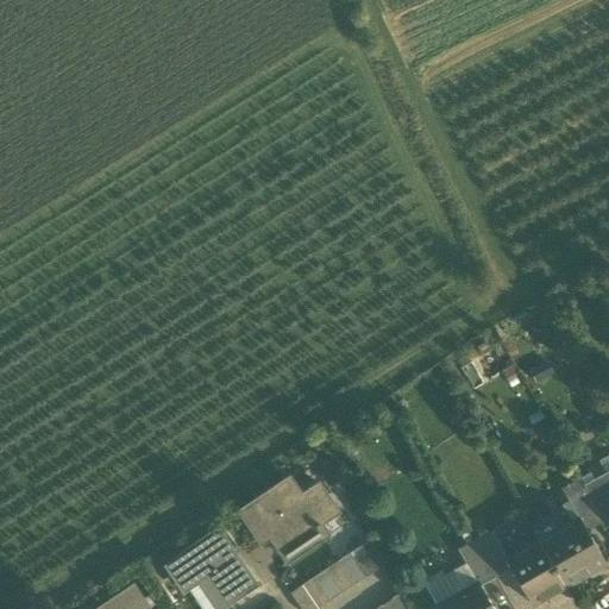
[(547,360),(528,371),(535,384),(554,374),(547,360)]
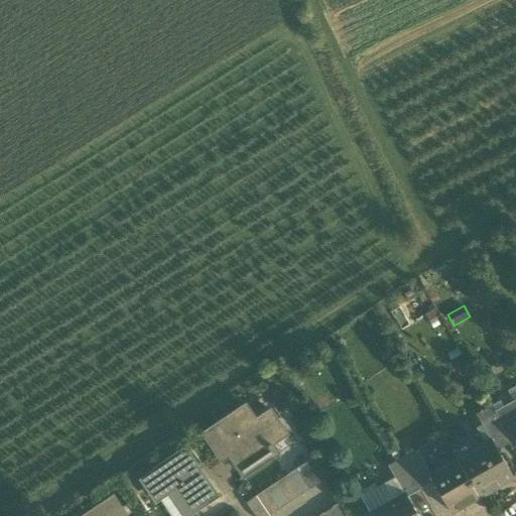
[(515,385),(507,390),(513,401),(515,399),(515,385)]
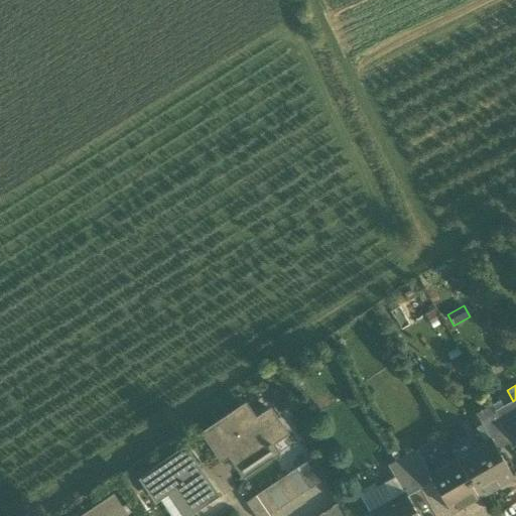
[(494,412),(495,413),(511,442),(515,438),(515,418),(508,404),(494,412)]
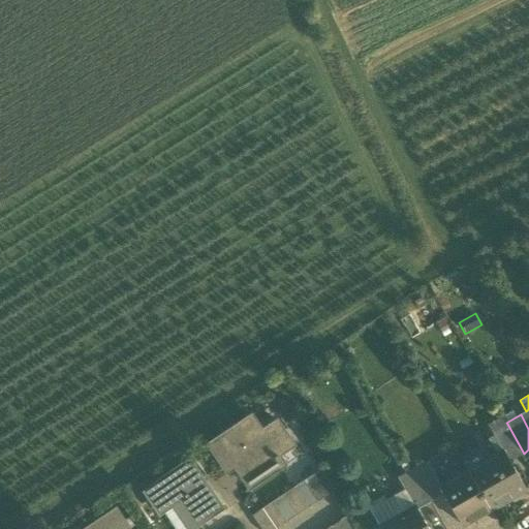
[(236,466),(249,487),(283,465),(274,453),(290,441),(277,422),(262,431),(252,416),(210,444),(227,472),(236,466)]
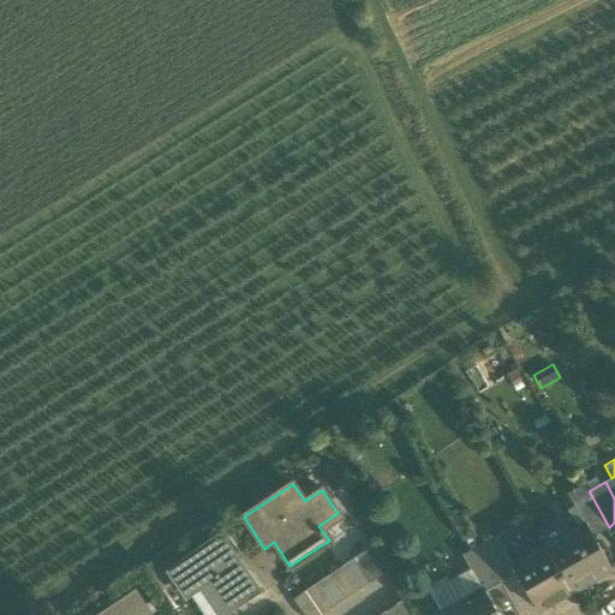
[(593,537),(609,527),(590,493),(572,503),(584,524),(585,524),(593,537)]
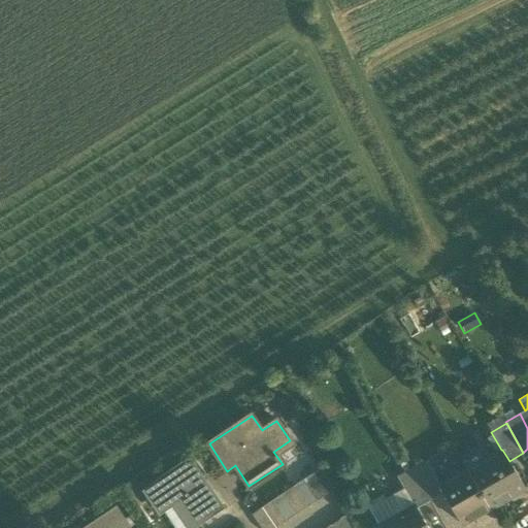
[(273,452),(283,464),(298,453),(290,440),(273,452)]
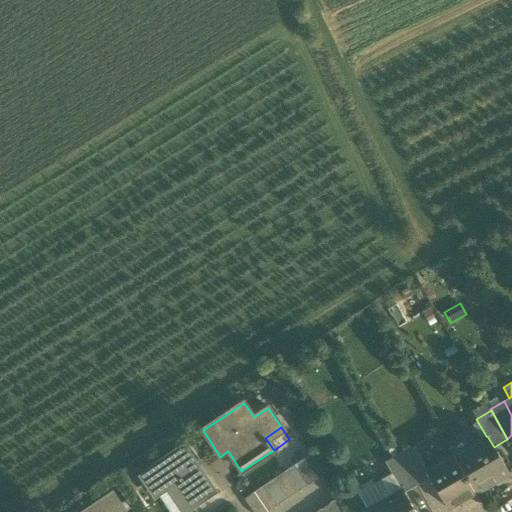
[(486,436),(454,455),(475,493),(509,474),(494,447),(487,436),(486,436)]
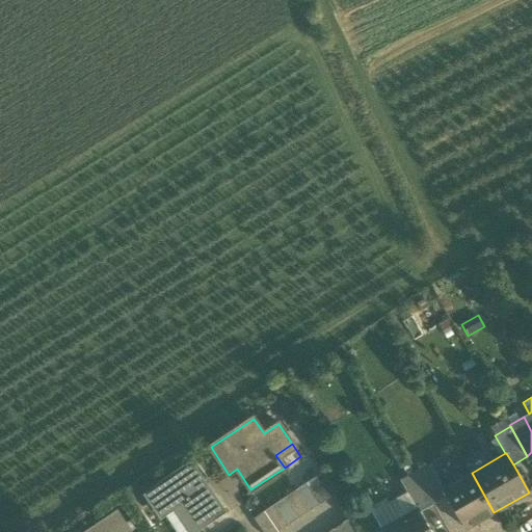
[(175,507),(191,531),(192,531),(223,511),(191,462),(159,484),(160,485),(147,496),(161,517),(175,507)]
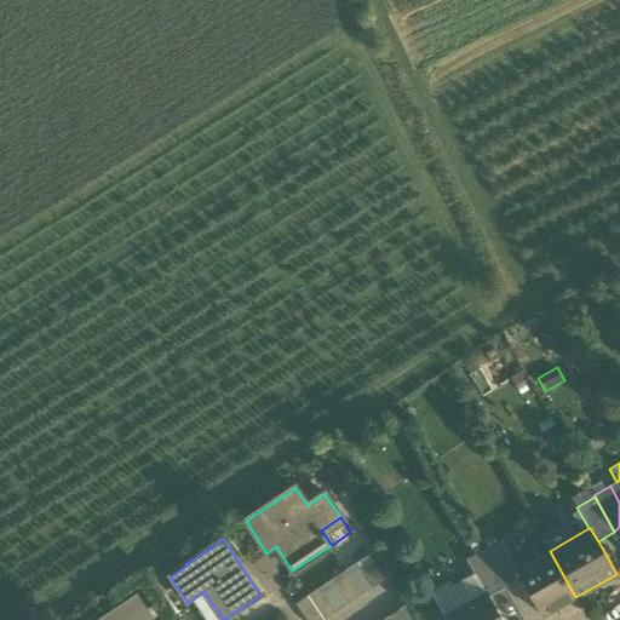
[(501,540),(482,551),(504,589),(521,579),(516,569),(517,569),(501,540)]
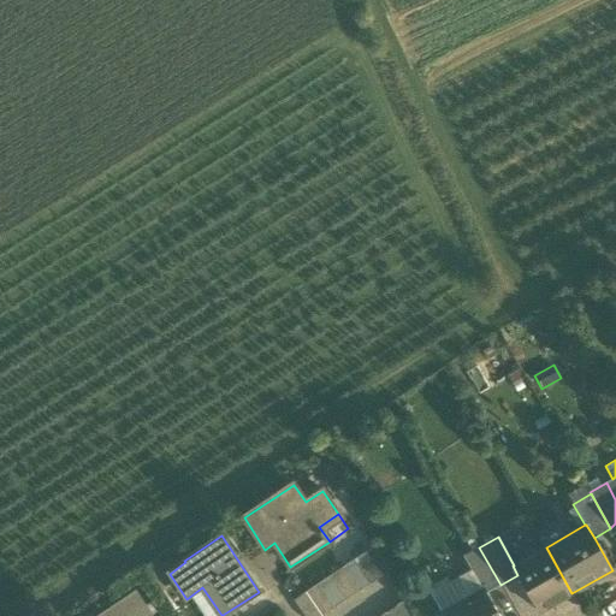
[(375,545),(354,560),(369,584),(389,570),(375,545)]
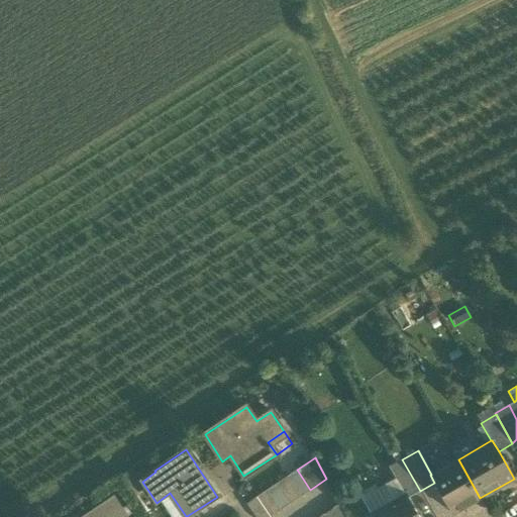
[(408,498),(420,491),(402,459),(389,468),(396,480),(406,497),(407,496),(408,498)]
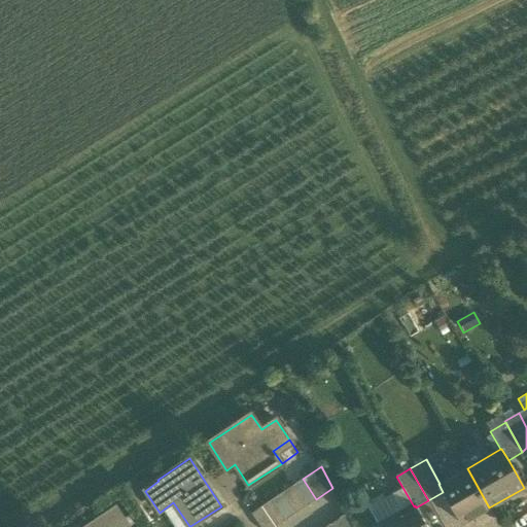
[(461,524),(489,507),(467,468),(440,484),(438,484),(443,492),(446,496),(461,524)]
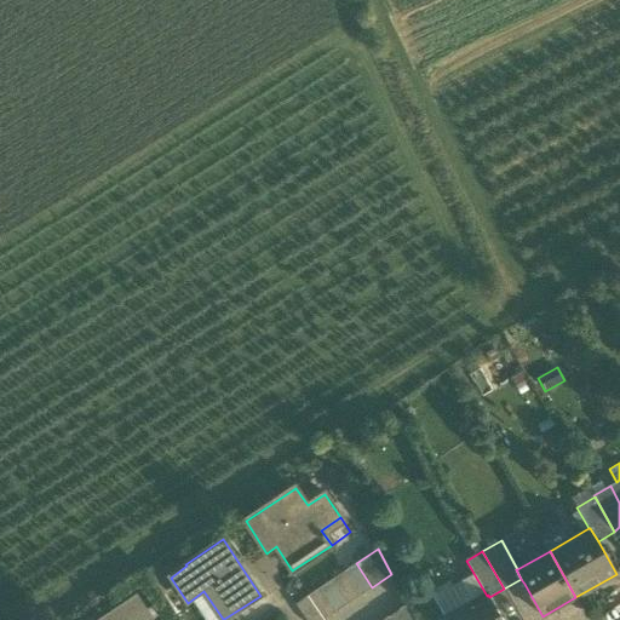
[(356,563),(344,572),(361,596),(372,587),(356,563)]
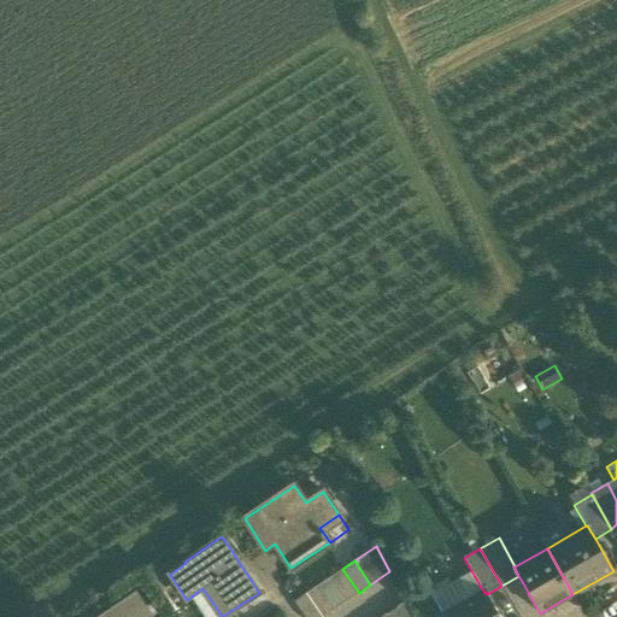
[(342,569),(330,577),(347,601),(359,593),(342,569)]
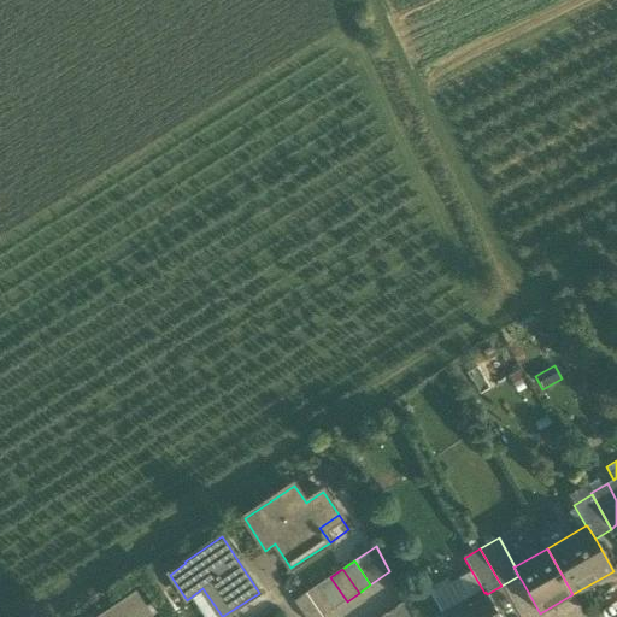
[(429,591),(444,616),(485,593),(472,573),(451,585),(448,580),(429,591)]
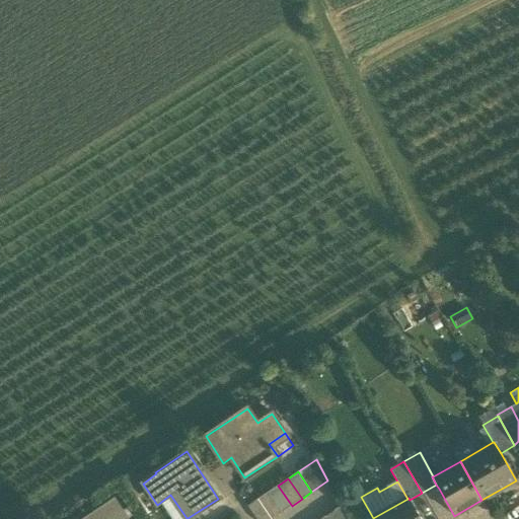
[(278,486),(268,492),(282,512),(292,506),(278,486)]
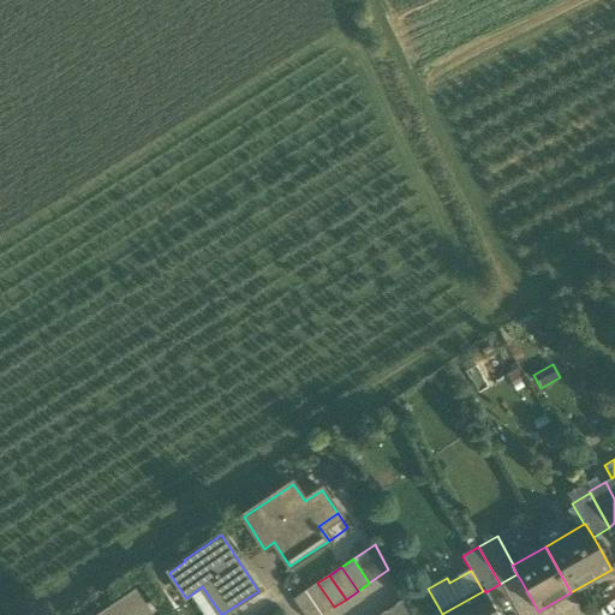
[(317,583),(305,591),(321,614),(334,607),(317,583)]
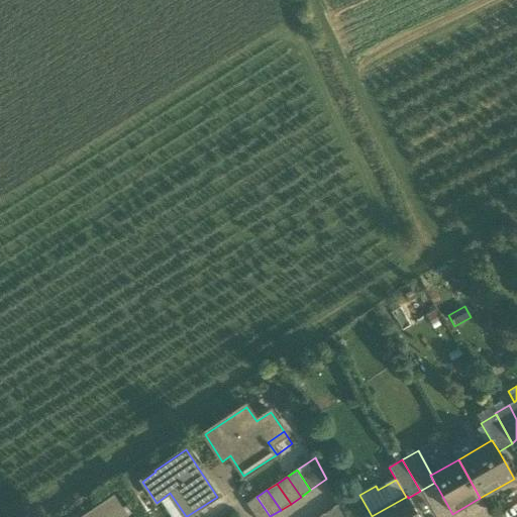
[(128,516),(114,495),(81,516),(128,516)]
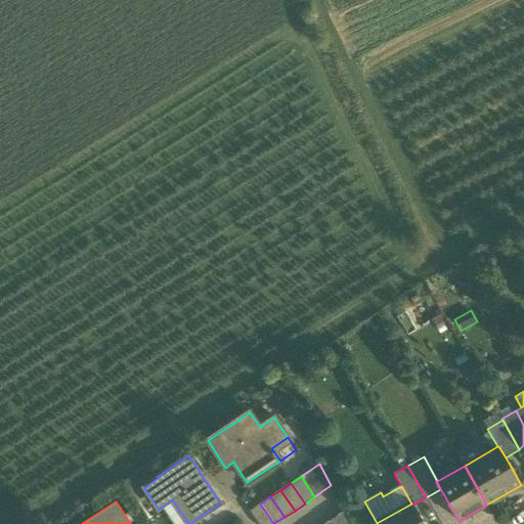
[(412,503),(411,504),(377,523),(424,523),(413,505),(412,503)]
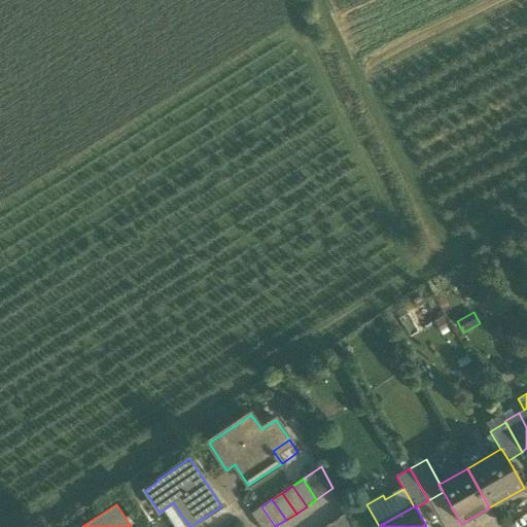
[(260,526),(275,526),(261,506),(251,514),(260,526)]
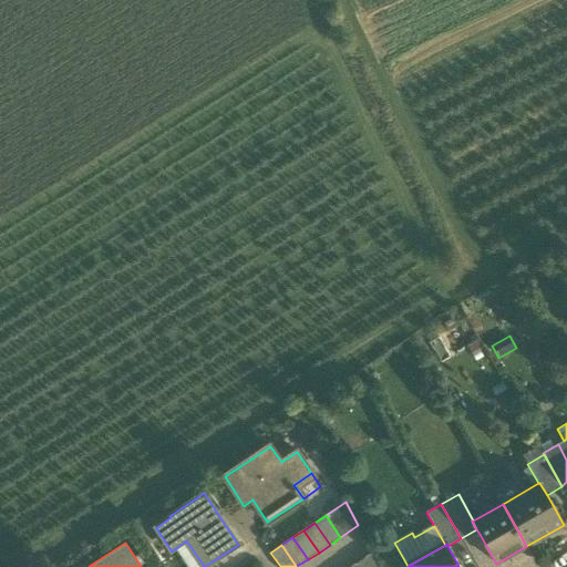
[(379,566),(372,553),(354,566),(379,566)]
